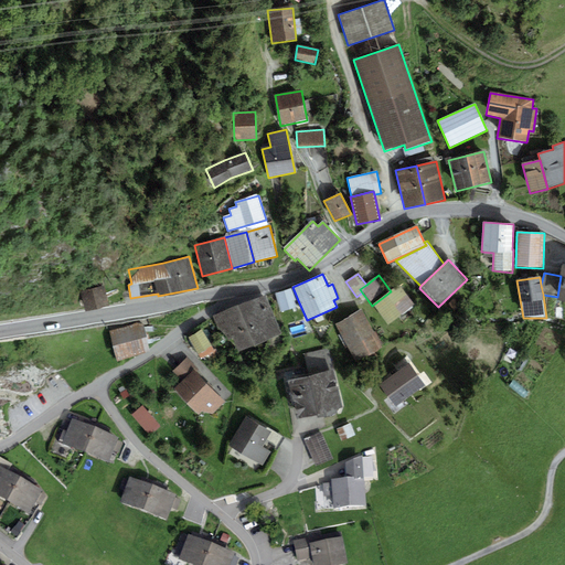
[(387,326),(415,305),(400,285),(391,291),(372,306),(387,326)]
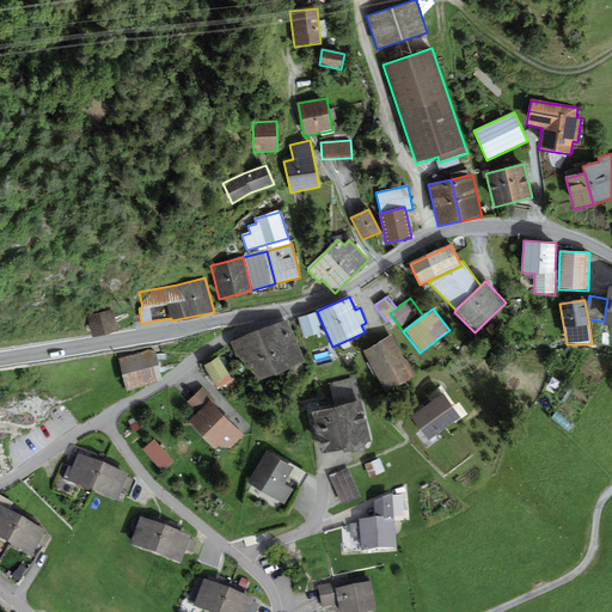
[(87,317),(93,338),(118,331),(112,310),(87,317)]
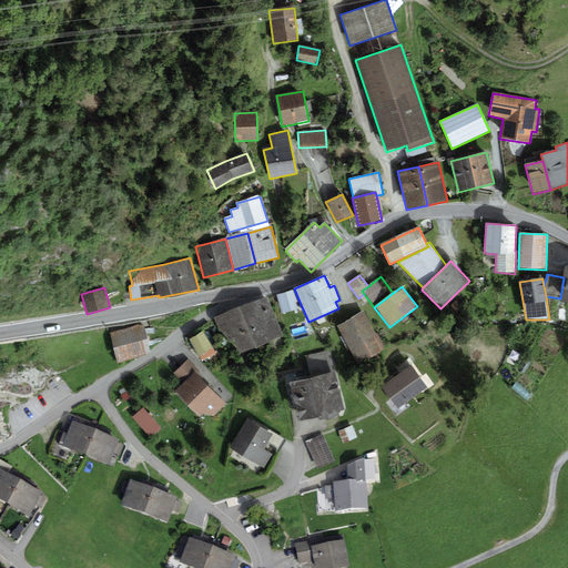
[(300,302),(294,288),(276,296),(283,314),(298,308),(296,304),(300,302)]
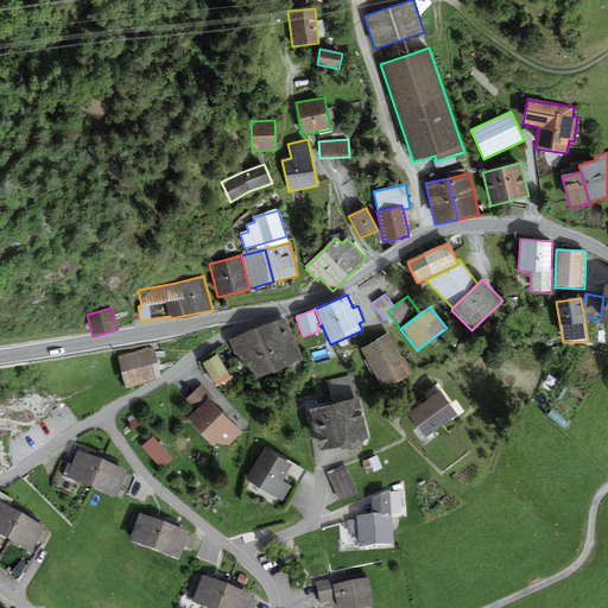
[(303,360),(286,318),(229,341),(246,382),(303,360)]
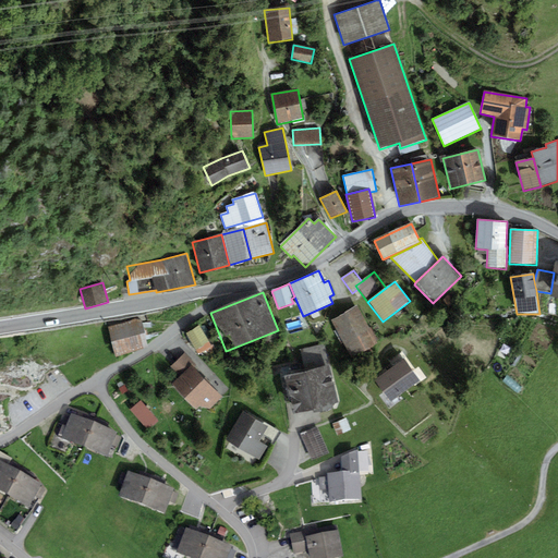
[(379,343),(358,306),(331,320),(353,359),(379,343)]
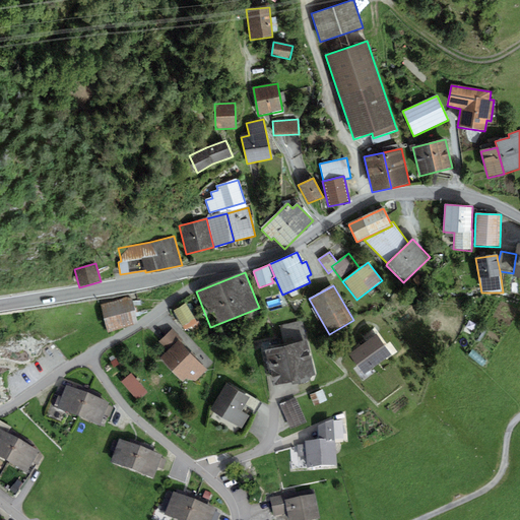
[(108,333),(138,324),(130,297),(100,307),(108,333)]
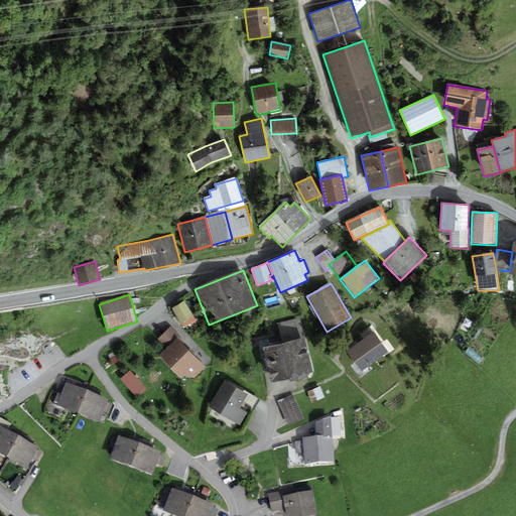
[(196,321),(184,301),(171,308),(183,329),(196,321)]
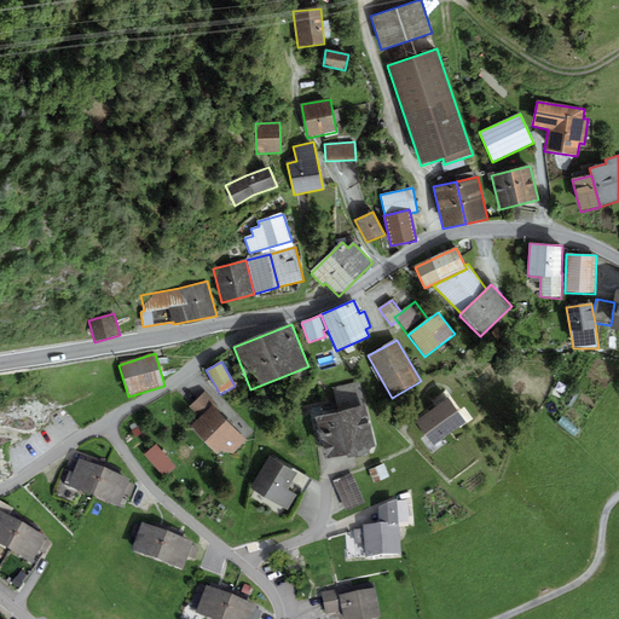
[(339,412),(366,406),(360,381),(333,388),(339,412)]
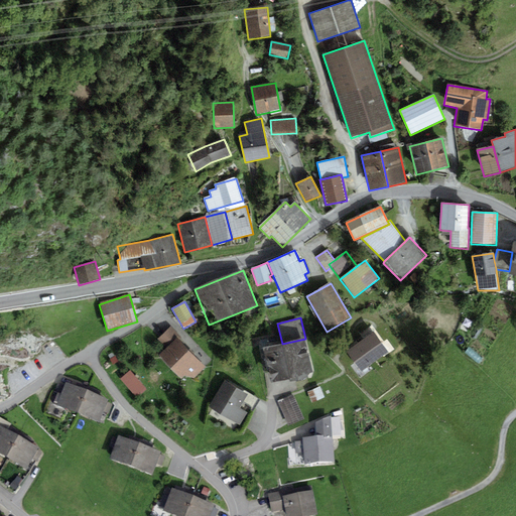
[(176,338),(179,340),(181,338),(170,327),(157,340),(166,349),(176,338)]
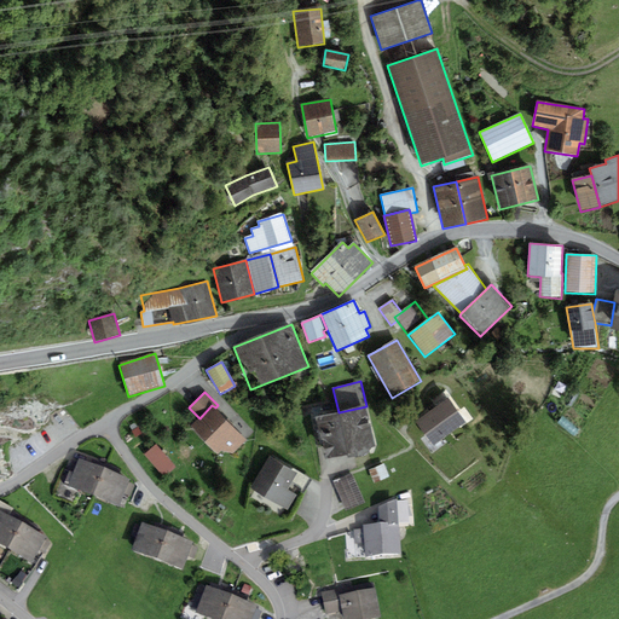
[(466,423),(447,399),(432,410),(450,435),(466,423)]
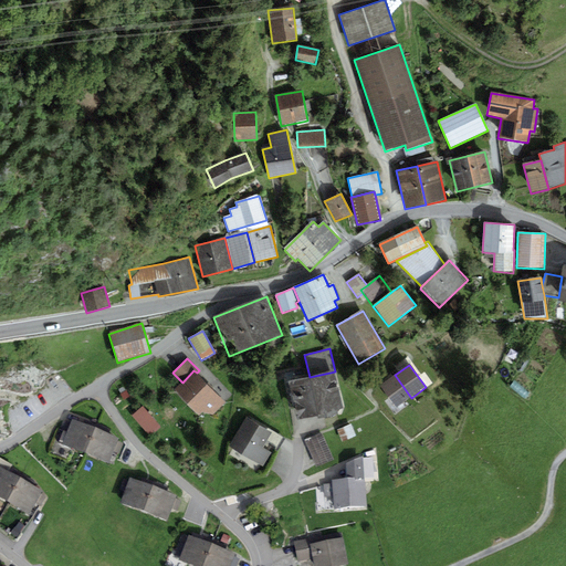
[(197,373),(194,370),(182,383),(175,390),(199,415),(206,408),(212,416),(226,402),(197,373)]
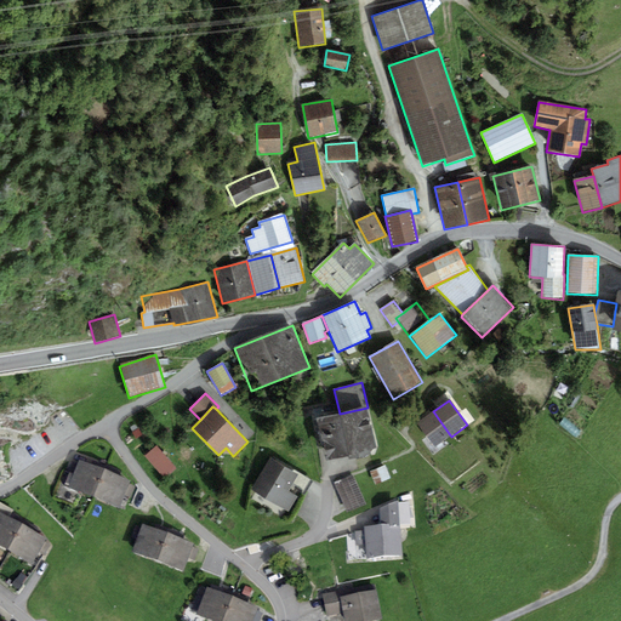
[(340,414),(315,420),(325,461),(347,456),(348,460),(358,459),(366,456),(372,450),(377,449),(368,408),(340,414)]
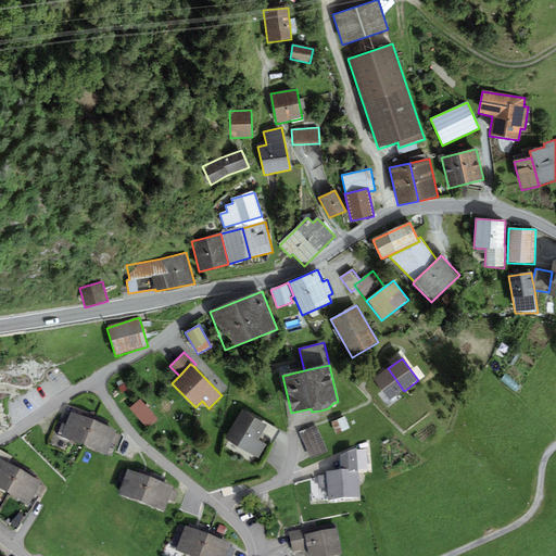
[(389,402),(404,391),(388,368),(373,379),(389,402)]
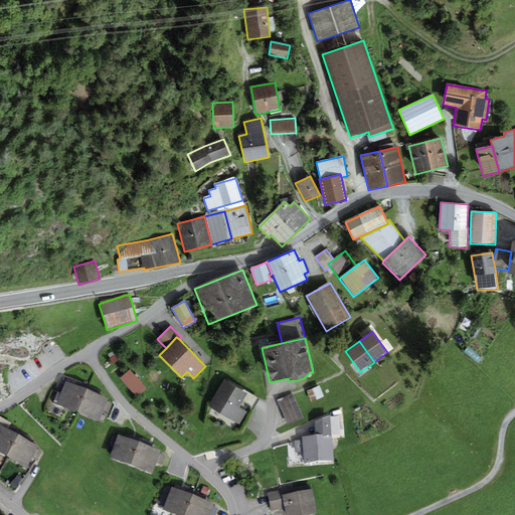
[(146,388),(130,370),(120,379),(137,397),(146,388)]
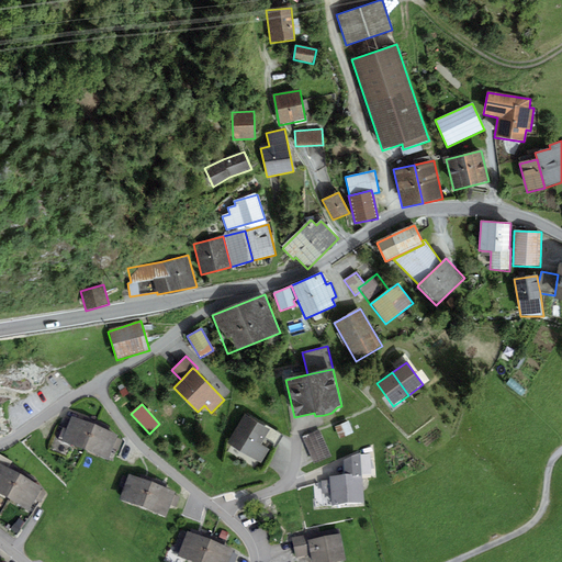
[(62,441),(85,450),(94,425),(71,415),(66,429),(63,428),(59,437),(63,438),(62,441)]
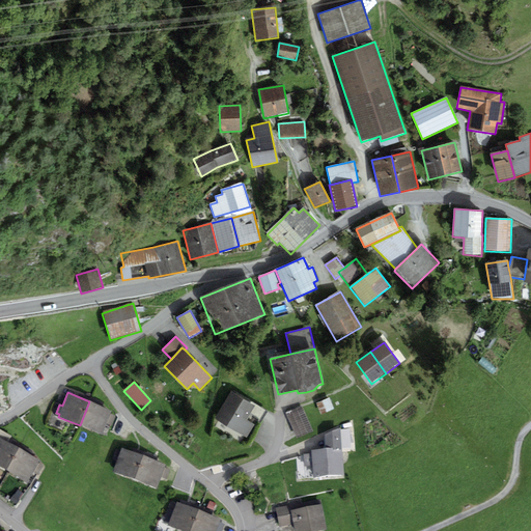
[(231,393),(215,419),(247,438),(254,425),(246,420),(254,407),(231,393)]
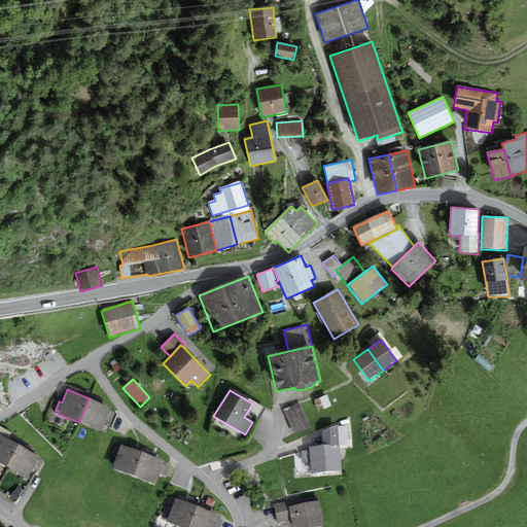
[(331,406),(326,395),(314,401),(319,412),(331,406)]
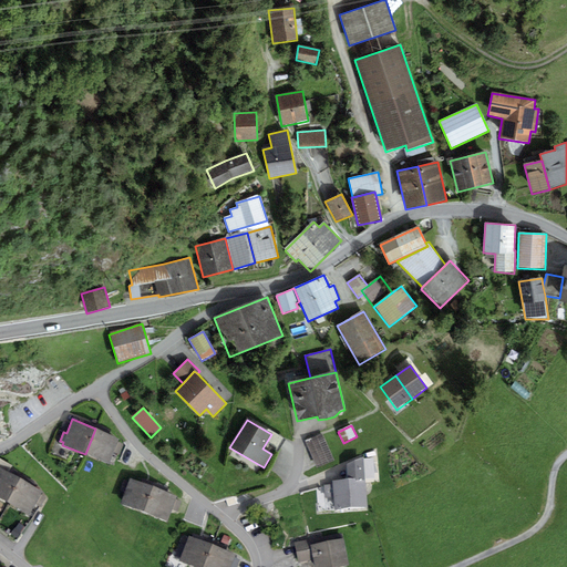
[(119,437),(95,429),(85,454),(109,464),(119,437)]
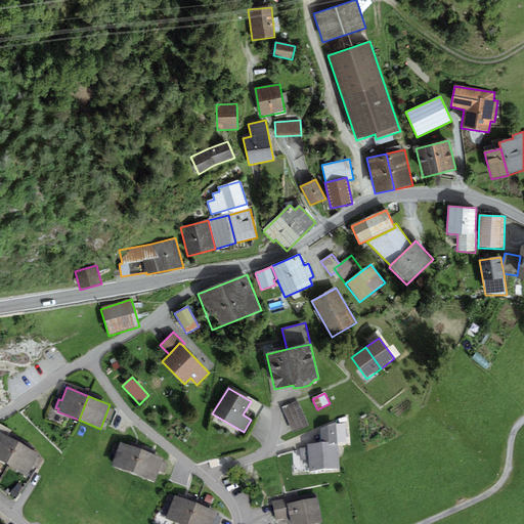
[(309,426),(297,401),(281,408),(294,433),(309,426)]
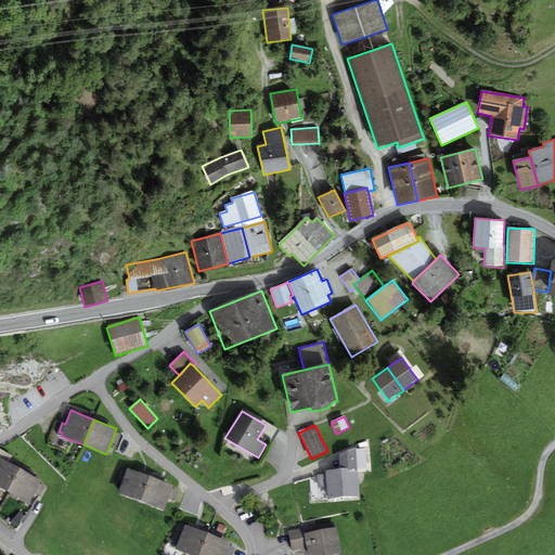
[(339,455),(340,468),(358,467),(358,469),(365,469),(366,449),(357,449),(357,447),(339,455)]
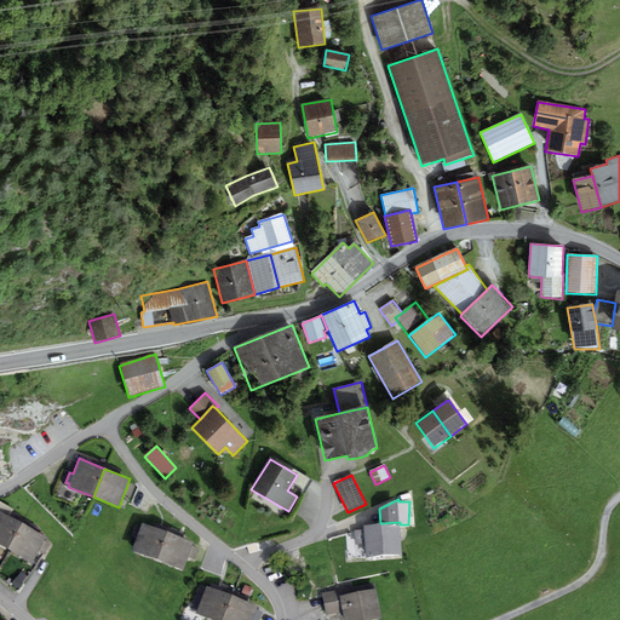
[(0,511),(9,516),(12,509),(0,501),(0,511)]
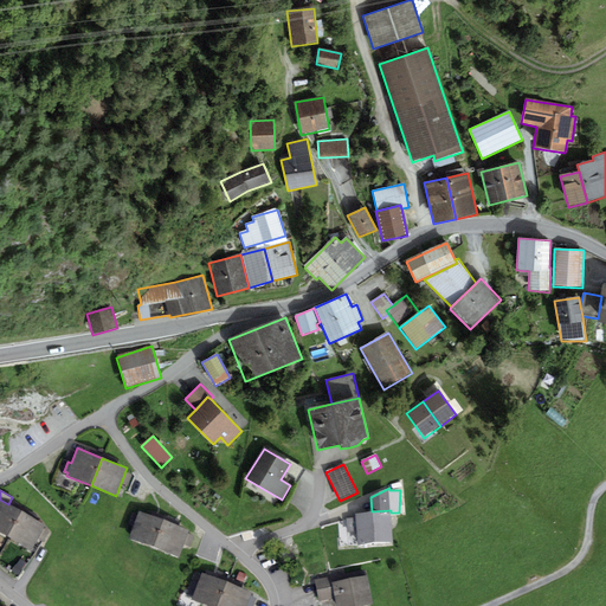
[(0,533),(7,537),(21,511),(8,504),(0,500),(0,533)]
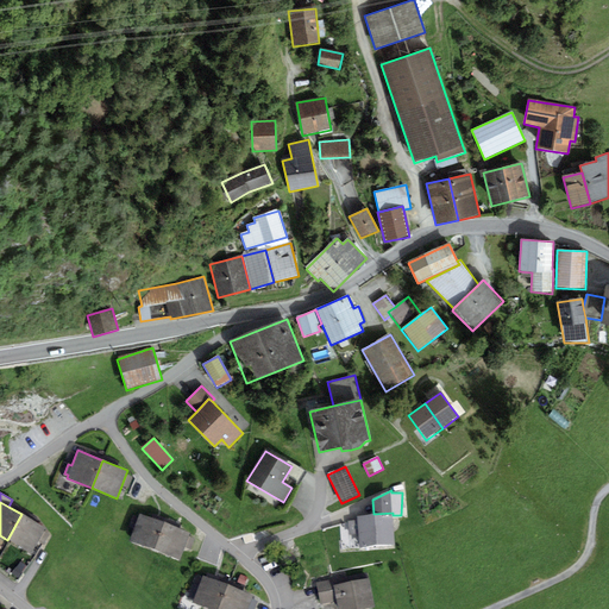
[(130,540),(154,550),(164,522),(140,513),(130,540)]
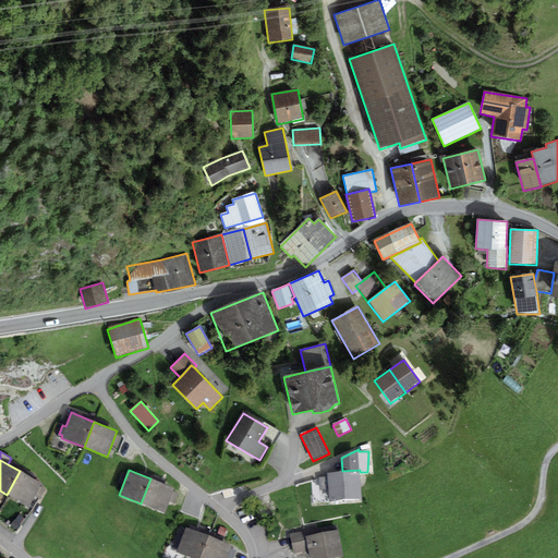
[(327,472),(329,502),(362,500),(360,472),(360,470),(342,471),(327,472)]
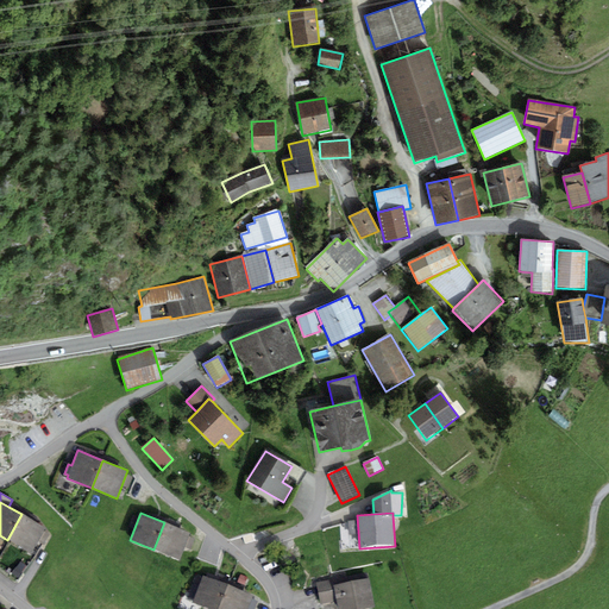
[(46,528),(22,514),(7,540),(32,554),(46,528)]
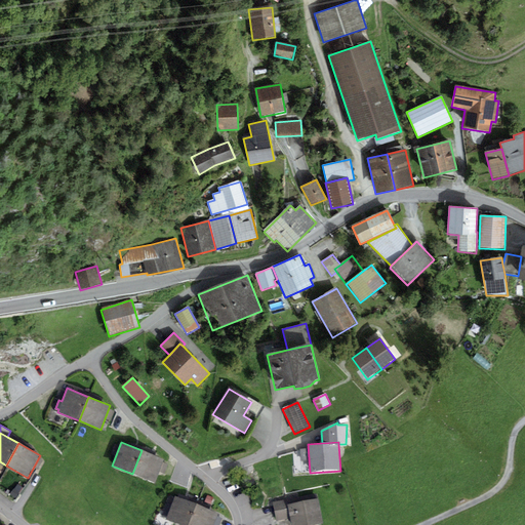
[(164,459),(142,450),(132,474),(155,483),(160,472),(164,474),(167,465),(163,462),(164,459)]
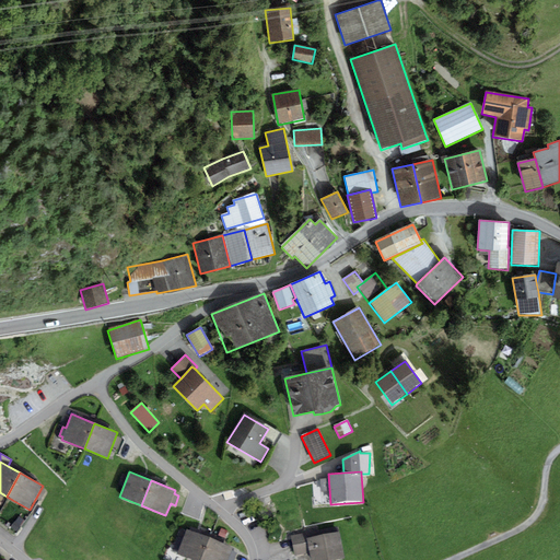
[(16,532),(24,522),(18,517),(10,527),(16,532)]
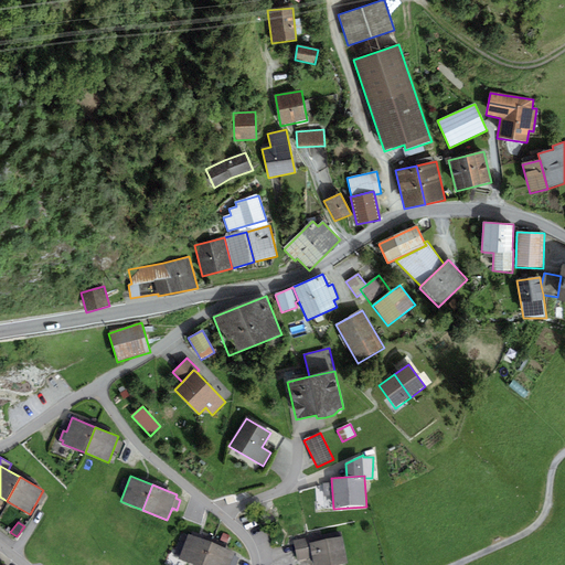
[(192,564),(203,564),(211,543),(188,535),(179,561),(192,564)]
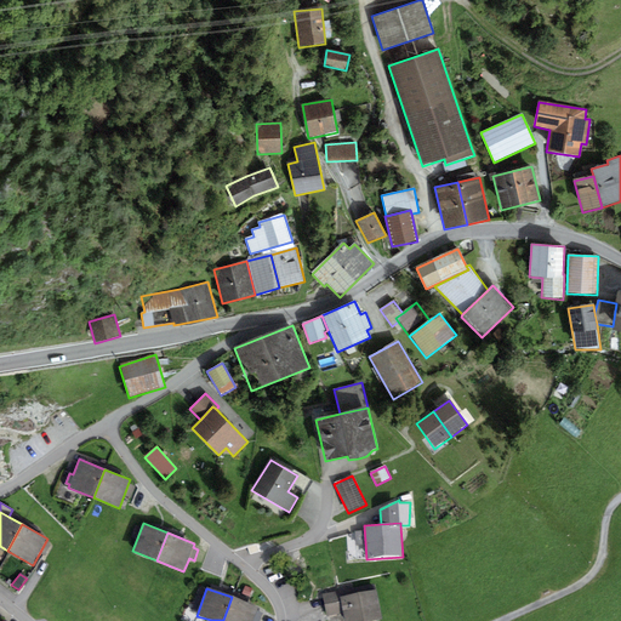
[(345,590),(323,594),(328,616),(343,614),(340,597),(346,596),(345,590)]
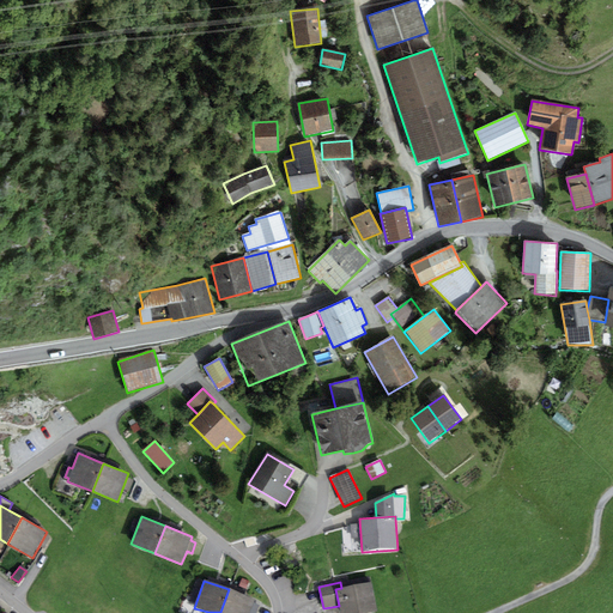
[(339,612),(370,612),(377,612),(371,582),(341,588),(335,589),(339,606),(339,612)]
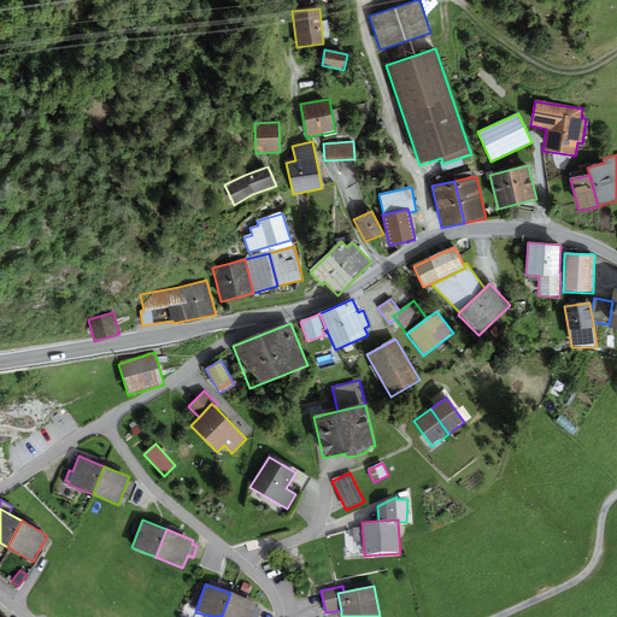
[(252,616),(258,603),(230,593),(222,616),(252,616)]
